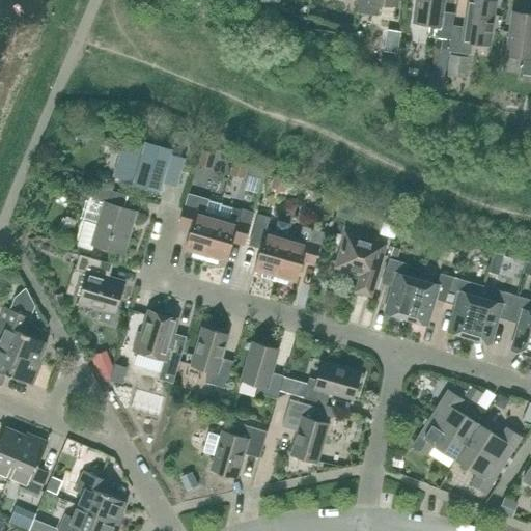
[(396,6),(397,0),(358,0),(356,14),(378,17),(380,3),(396,6)]
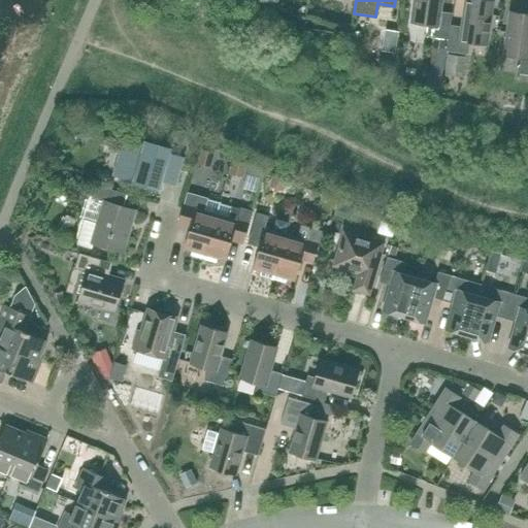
[(439,12),(440,0),(414,0),(411,22),(428,25),(426,37),(448,40),(450,26),(452,13),(439,12)]
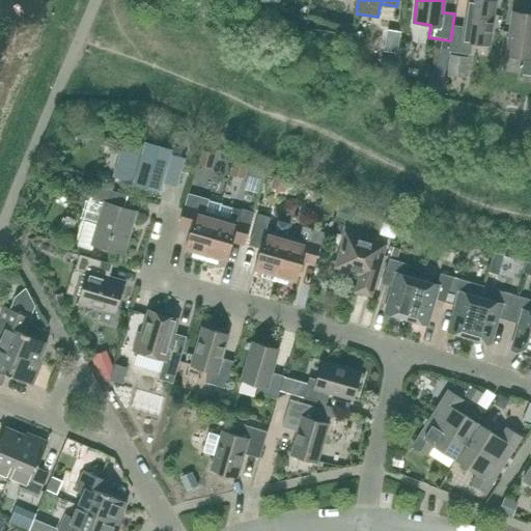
[(488,45),(495,2),(481,0),(468,0),(465,27),(452,26),(450,40),(448,52),(470,55),(472,43),(488,45)]
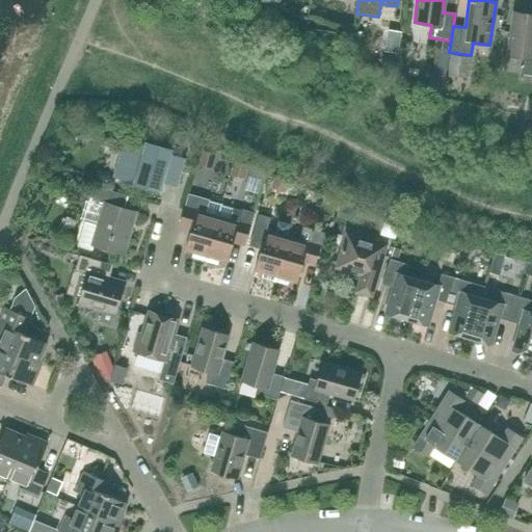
[(531,15),(513,12),(508,55),(525,58),(522,75),(531,76),(531,15)]
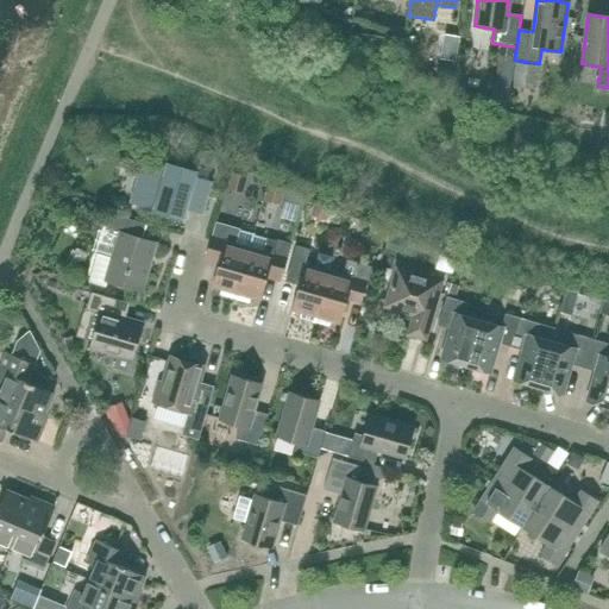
[(532,89),(535,66),(516,63),(513,87),(532,89)]
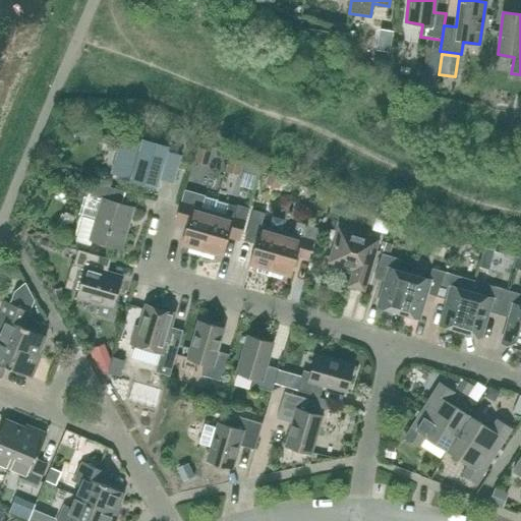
[(142,139),(141,145),(122,139),(112,173),(131,178),(131,181),(156,188),(159,178),(173,182),(180,157),(167,153),(168,148),(142,139)]
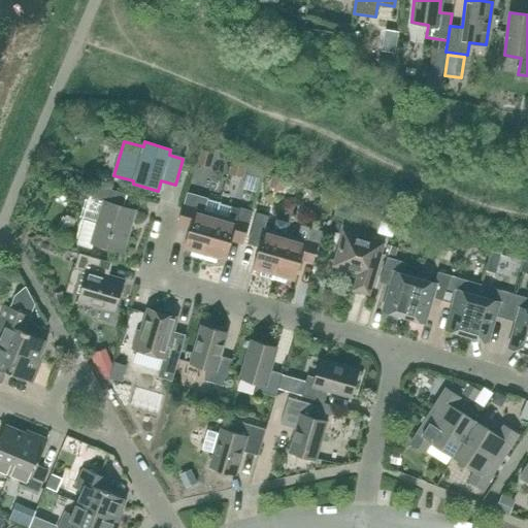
[(196,162),(210,166),(215,152),(200,147),(196,162)]
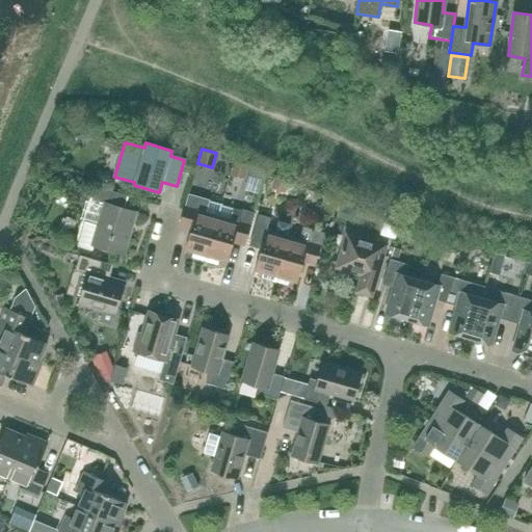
[(244,178),(248,165),(248,164),(235,160),(235,161),(231,175),(244,178)]
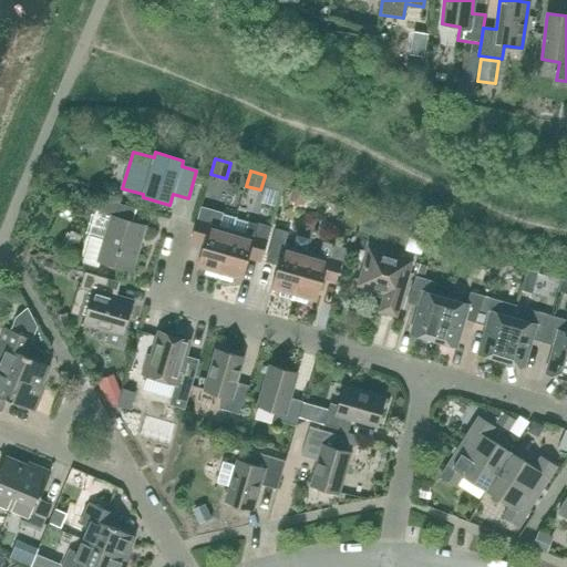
[(90,236),(82,263),(99,267),(100,263),(105,264),(133,271),(146,226),(132,222),(135,208),(105,199),(104,199),(100,214),(105,216),(110,217),(105,232),(103,240),(90,236)]
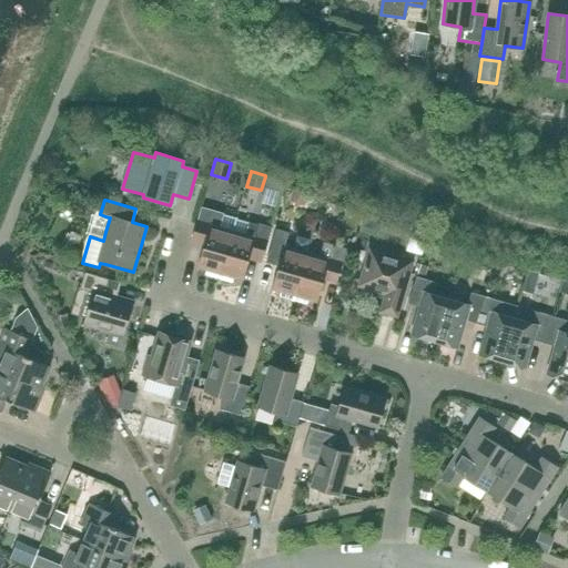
[(214,213),(214,211),(201,208),(193,234),(206,237),(198,267),(206,270),(204,275),(219,279),(235,220),(214,213)]
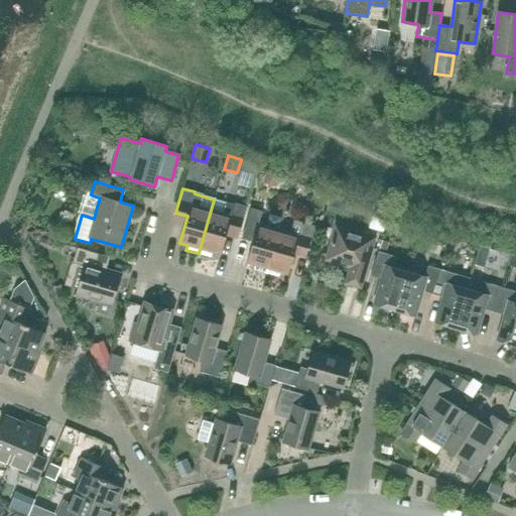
[(216,200),(216,198),(215,198),(214,200),(199,253),(211,257),(213,253),(220,255),(228,228),(240,231),(246,207),(235,204),(234,205),(216,200)]
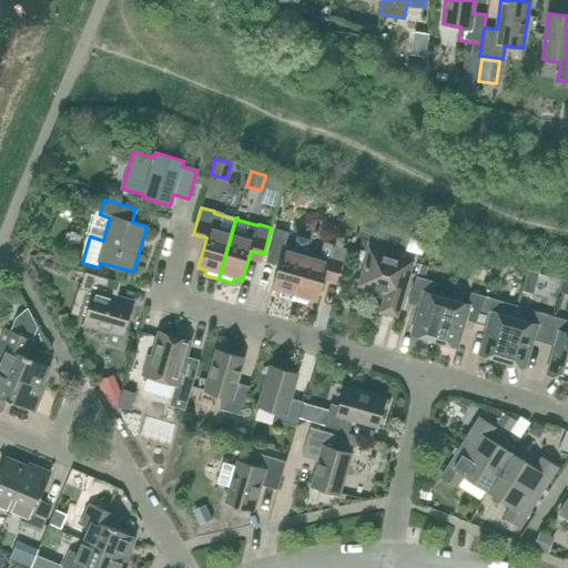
[(285,246),(288,233),(275,229),(267,255),(281,259),(272,288),(281,292),(279,296),(293,301),(306,253),(285,246)]
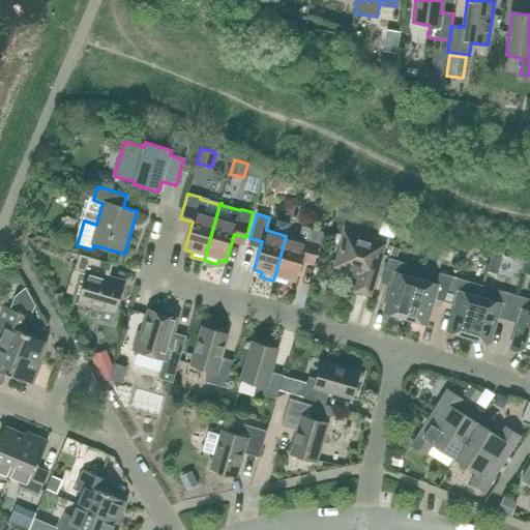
[(394,236),(396,228),(384,224),(382,232),(394,236)]
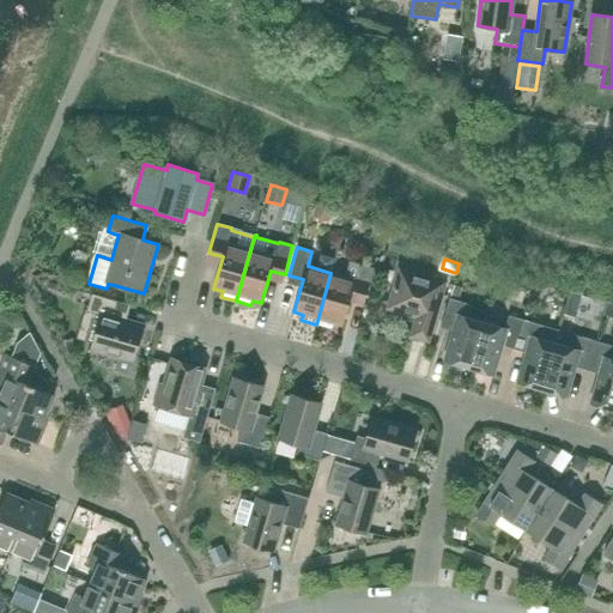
[(331,273),(316,325),(331,328),(333,323),(341,326),(351,293),(365,298),(374,269),(369,267),(359,265),(350,262),(345,277),(331,273)]
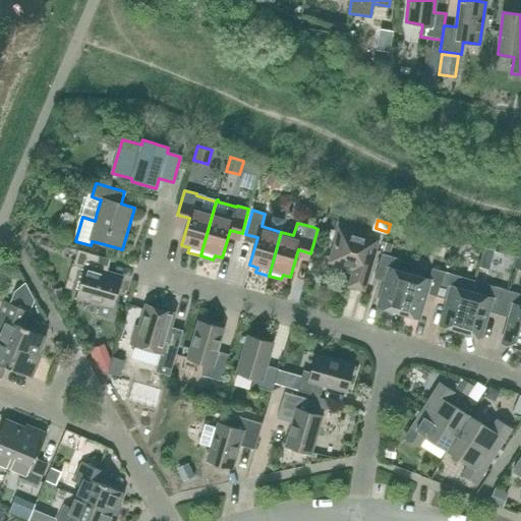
[(371,259),(378,240),(340,229),(330,262),(353,269),(348,286),(363,291),(373,259),(371,259)]
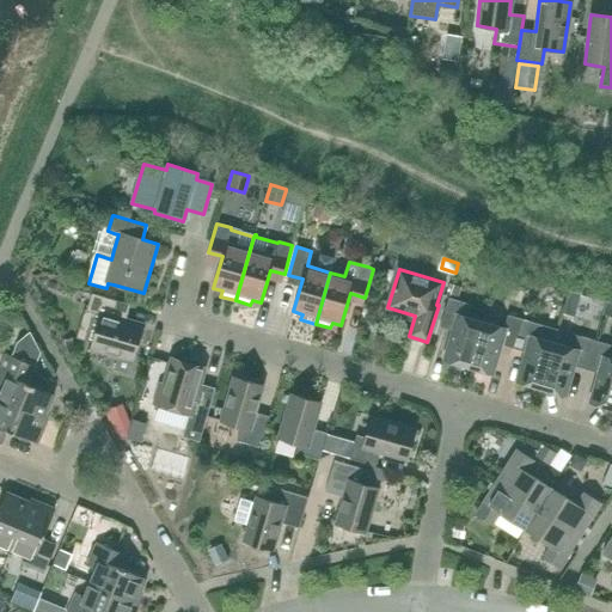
[(91,294),(86,311),(101,314),(90,349),(114,356),(117,357),(114,369),(129,374),(133,361),(135,353),(144,325),(126,320),(129,305),(114,300),(91,294)]
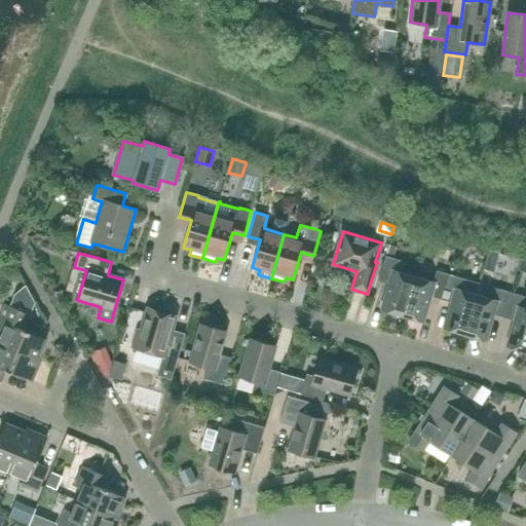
[(402,272),(405,262),(385,256),(378,282),(389,285),(382,310),(402,316),(414,276),(402,272)]
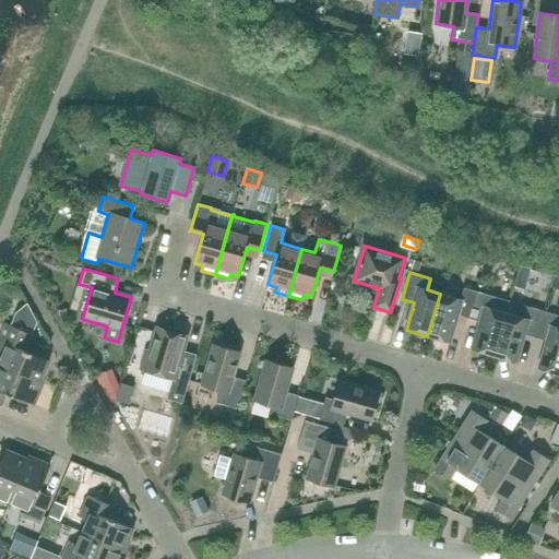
[(468,319),(476,292),(464,288),(461,299),(440,294),(427,336),(448,343),(455,314),(468,319)]
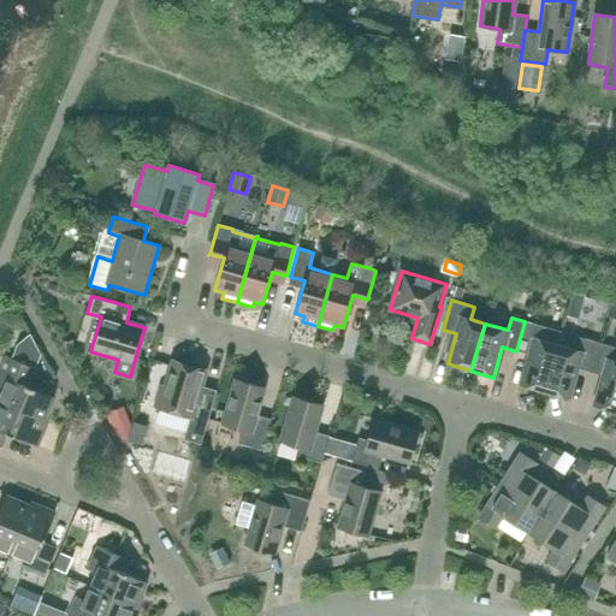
[(525,321),(516,351),(529,355),(521,385),(544,392),(558,344),(562,332),(548,329),(548,327),(525,321)]
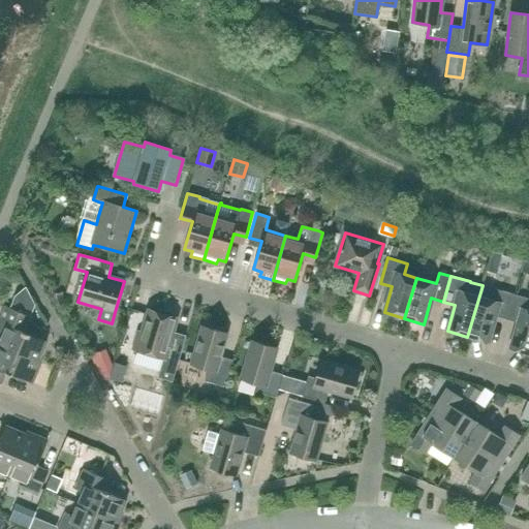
[(6,307),(0,319),(0,332),(3,334),(0,341),(0,345),(40,363),(40,362),(38,362),(47,341),(23,332),(29,316),(34,304),(26,288),(17,297),(11,309),(6,307)]
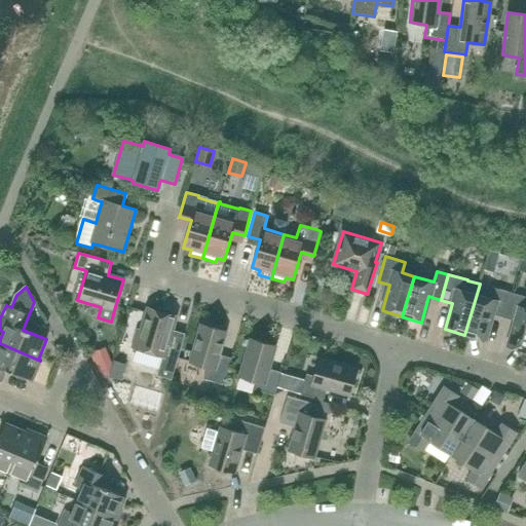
[(477,294),(464,335),(484,340),(492,314),(503,317),(511,292),(499,289),(498,290),(490,288),(488,297),(477,294)]
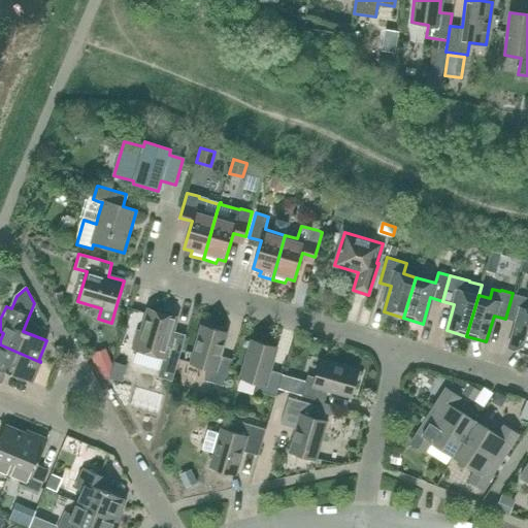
[(527,297),(513,293),(505,319),(517,322),(509,349),(527,353),(527,297)]
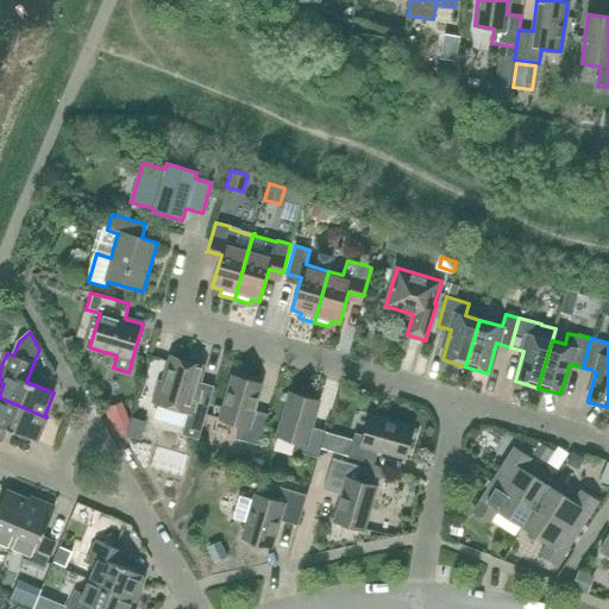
[(159,382),(154,402),(188,412),(181,435),(198,440),(214,387),(199,382),(202,368),(171,358),(163,383),(159,382)]
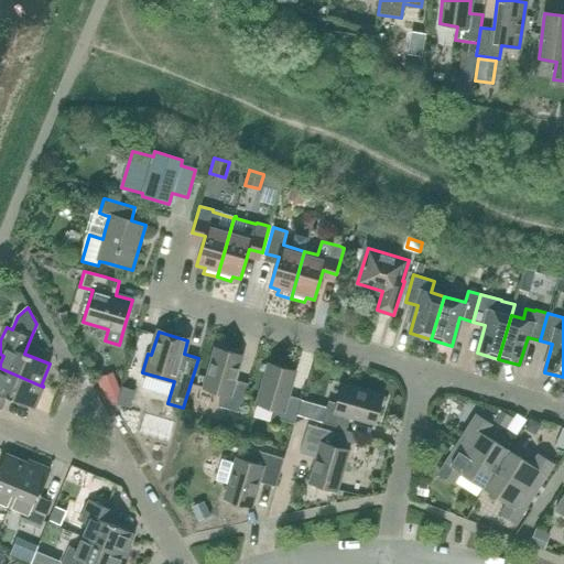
[(235,380),(242,356),(215,348),(203,388),(221,393),(217,407),(239,413),(248,384),(235,380)]
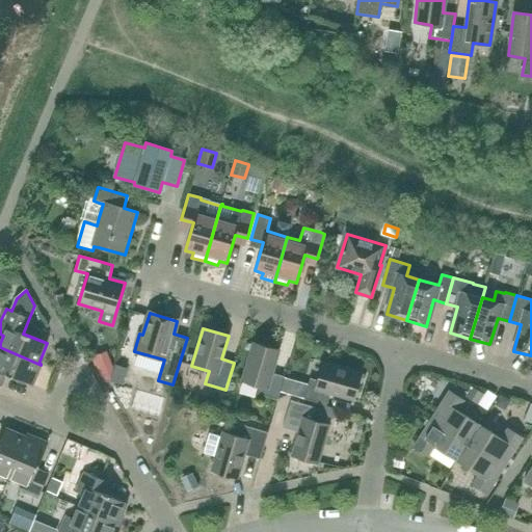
[(272,373),(278,350),(253,343),(241,381),(259,386),(257,394),(277,400),(284,377),(272,373)]
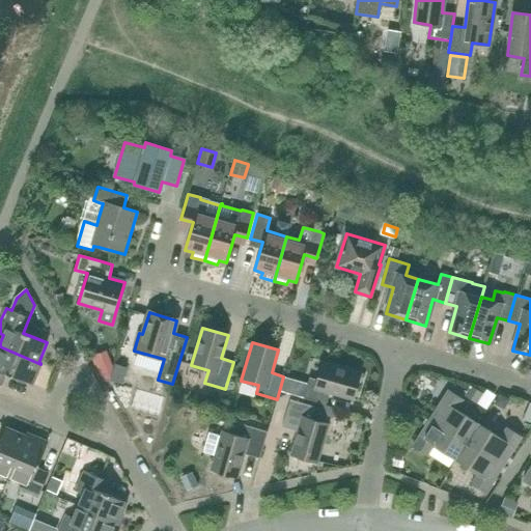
[(0,385),(1,385),(5,373),(32,385),(32,384),(30,383),(37,364),(40,365),(40,364),(0,346),(0,385)]
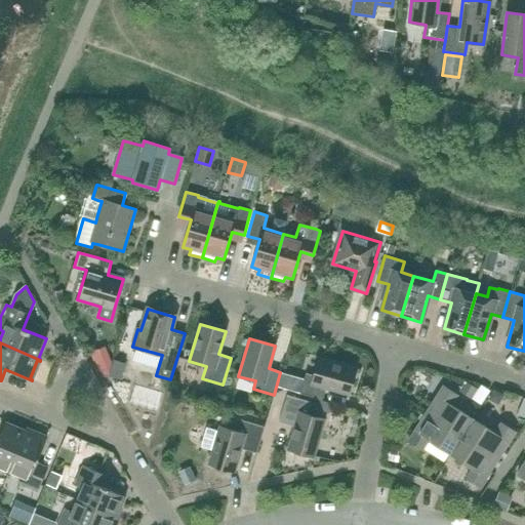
[(99,366),(112,360),(105,345),(91,351),(99,366)]
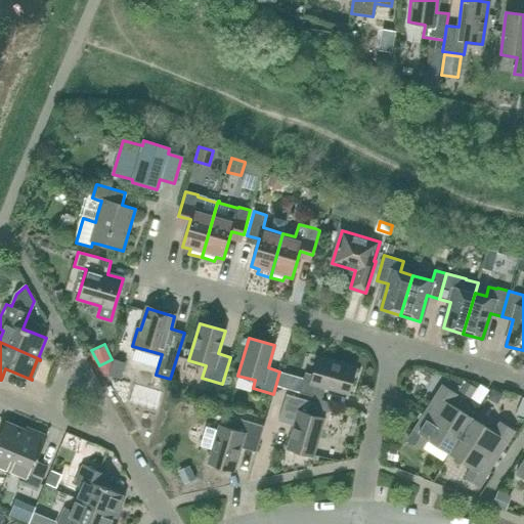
[(348,394),(355,368),(317,357),(313,375),(305,373),(299,393),(321,399),(324,388),(348,394)]
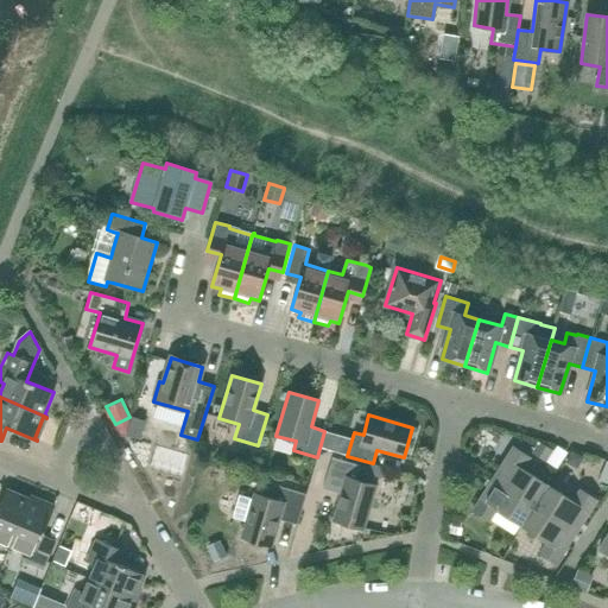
[(523,469),(530,457),(513,447),(493,479),(534,506),(548,485),(523,469)]
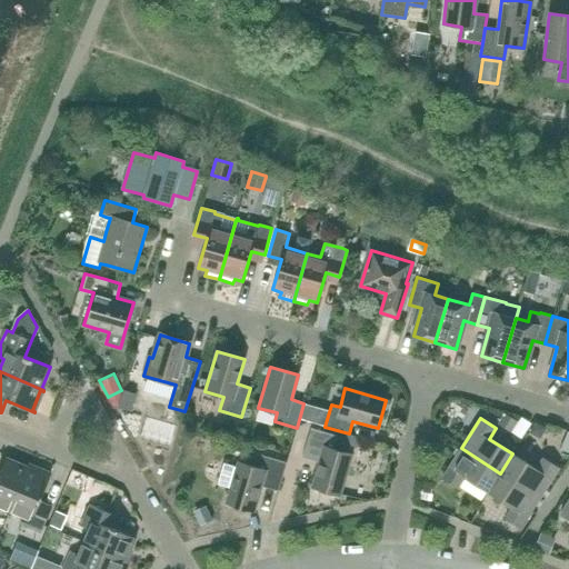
[(332,449),(337,436),(310,429),(301,458),(319,462),(311,487),(340,496),(351,455),(332,449)]
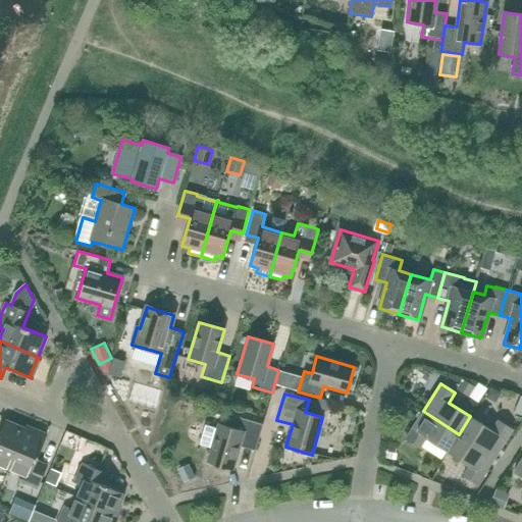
[(448,452),(459,434),(423,411),(405,439),(419,448),(426,438),(448,452)]
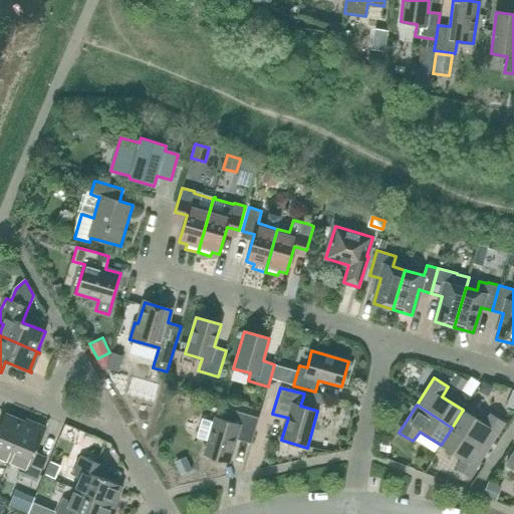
[(251,444),(259,418),(231,410),(228,422),(215,418),(213,422),(206,420),(202,419),(196,438),(201,439),(200,439),(208,442),(204,455),(229,462),(236,440),(251,444)]
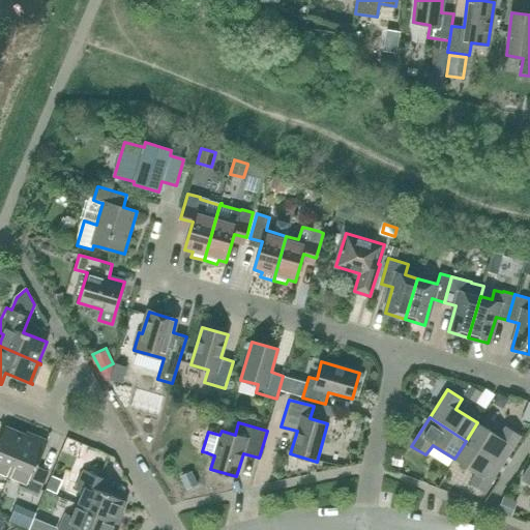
[(505,427),(499,437),(477,422),(466,441),(502,464),(520,436),(505,427)]
